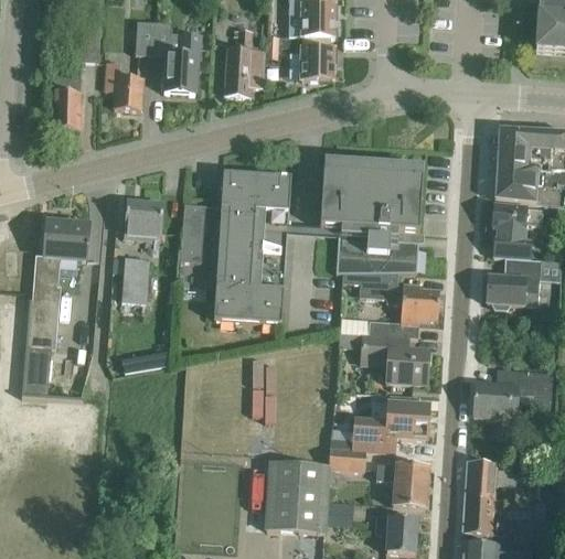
[(99,62),(99,23),(100,23),(102,2),(102,0),(78,0),(78,1),(83,2),(82,22),(81,61),(99,62)]
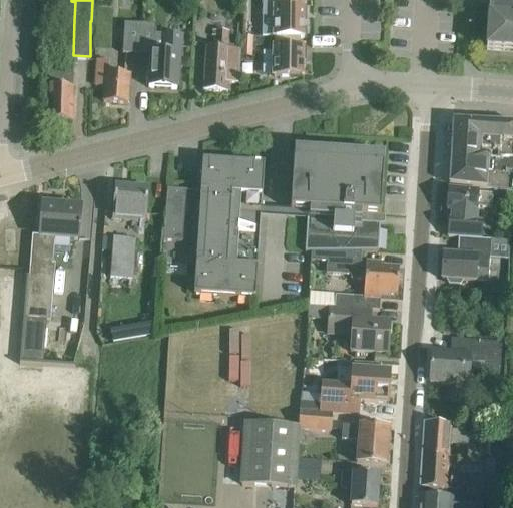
[(262,0),(262,15),(274,15),(274,33),(300,33),(304,33),(304,4),(300,4),(300,0),(262,0)]
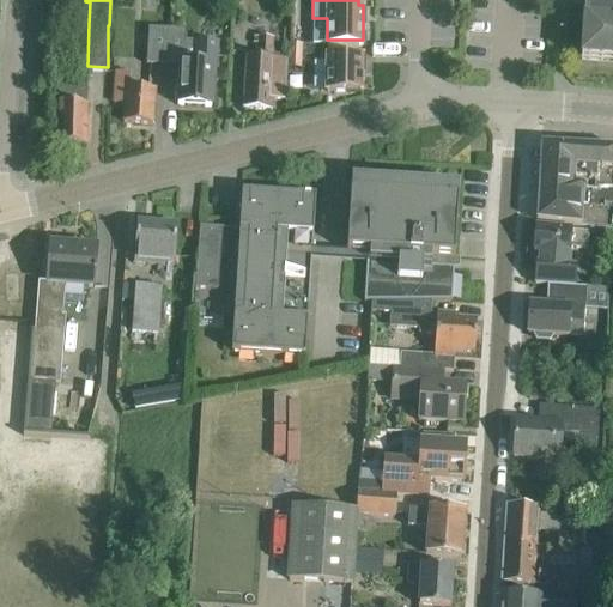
[(612,1),(584,0),(581,54),(612,55),(612,1)]
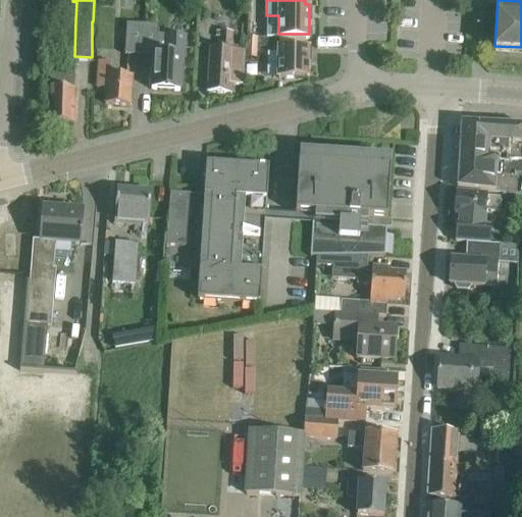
[(124,51),(142,52),(144,21),(126,20),(124,51)]
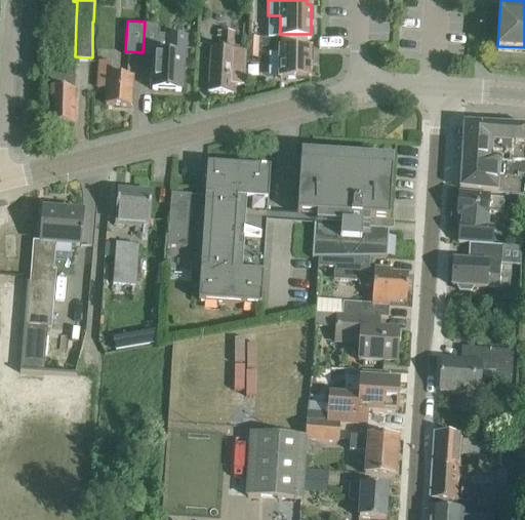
[(145,22),(143,52),(154,52),(152,85),(180,87),(180,85),(188,86),(188,71),(182,70),(183,54),(185,54),(187,33),(158,31),(159,23),(145,22)]
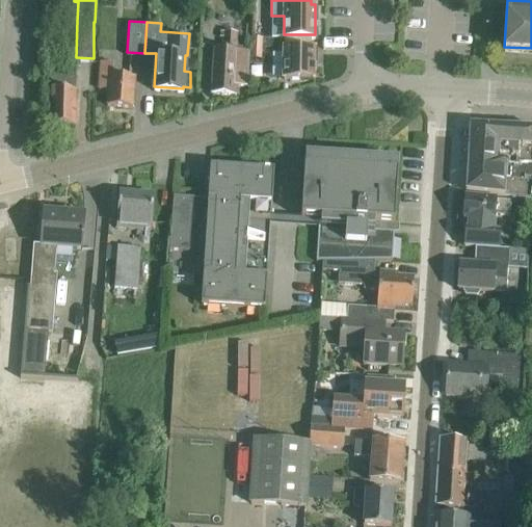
[(212,69),(211,89),(235,90),(236,81),(247,82),(249,46),(238,46),(236,46),(237,28),(220,27),(219,32),(223,33),(222,45),(214,44),(212,69)]
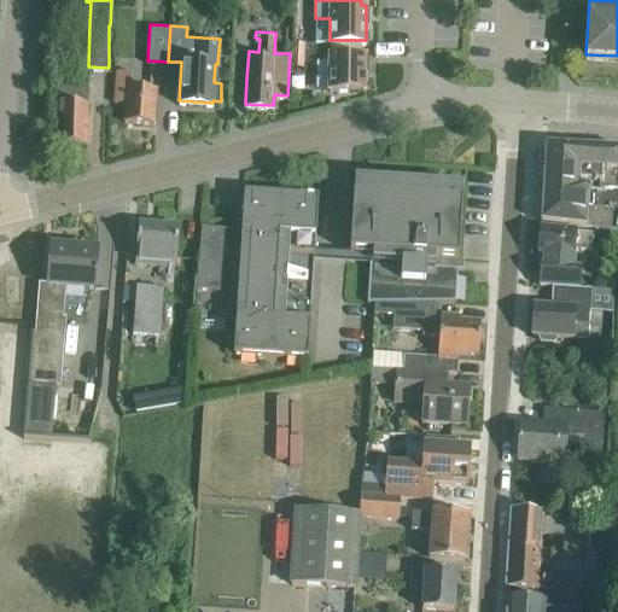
[(361,52),(361,40),(330,40),(328,87),(365,87),(366,52),(361,52)]
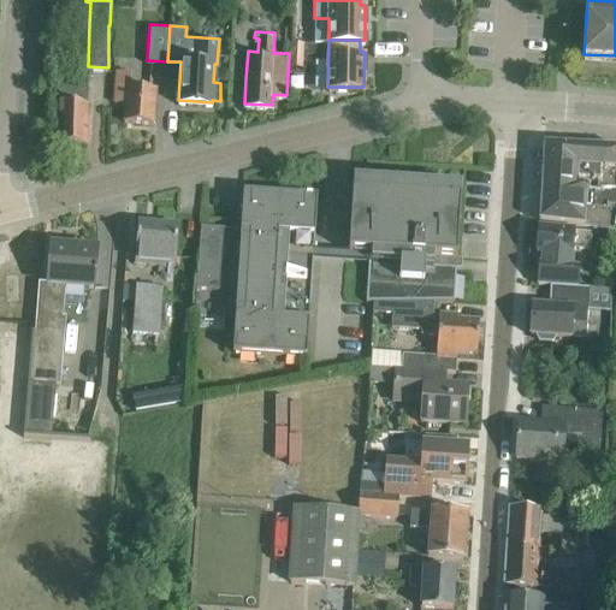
[(131,69),(117,67),(114,98),(125,99),(124,118),(153,120),(157,86),(130,83),(131,69)]
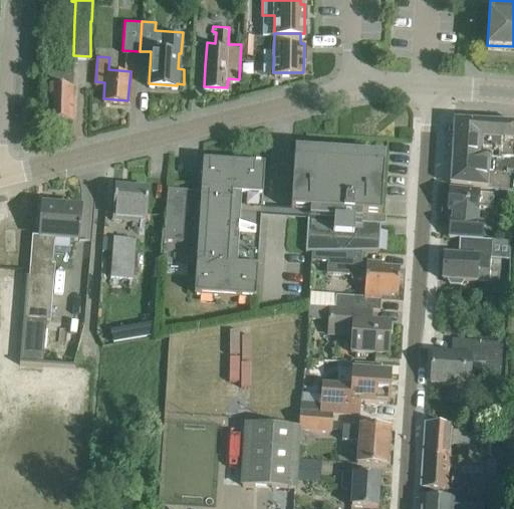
[(71,117),(72,97),(73,61),(61,61),(61,70),(50,70),(49,96),(48,116),(71,117)]
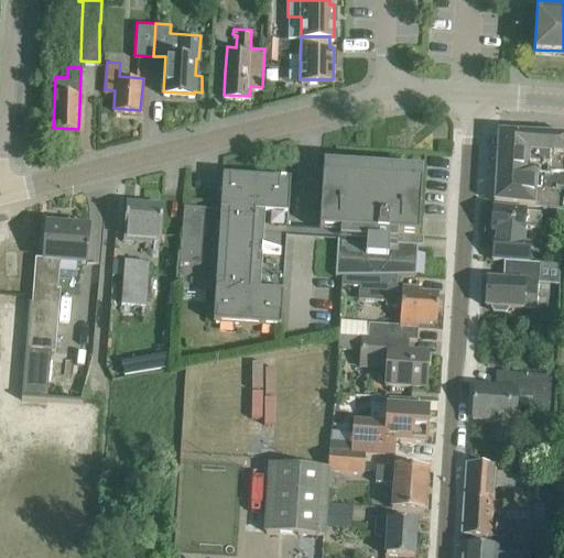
[(563,131),(498,127),(496,166),(539,168),(539,171),(563,172),(563,131)]
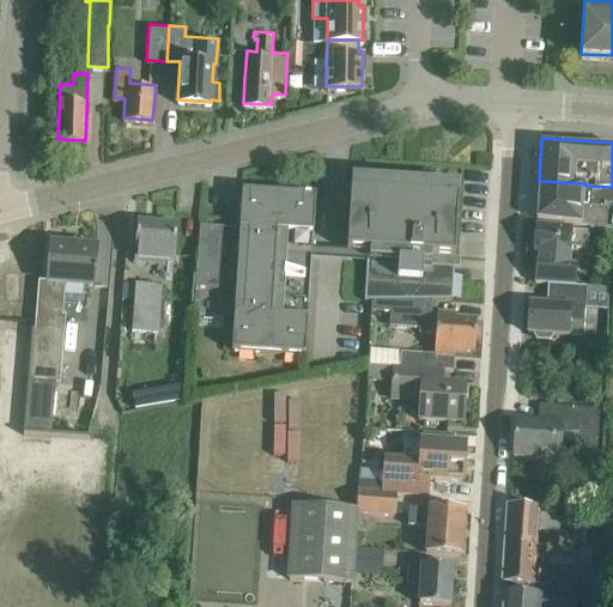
[(372,295),(431,298),(431,296),(451,296),(454,262),(443,261),(443,252),(455,253),(459,193),(445,192),(445,180),(365,175),(364,187),(351,186),(347,246),(400,249),(399,259),(366,256),(364,296),(371,296),(371,308),(372,295)]
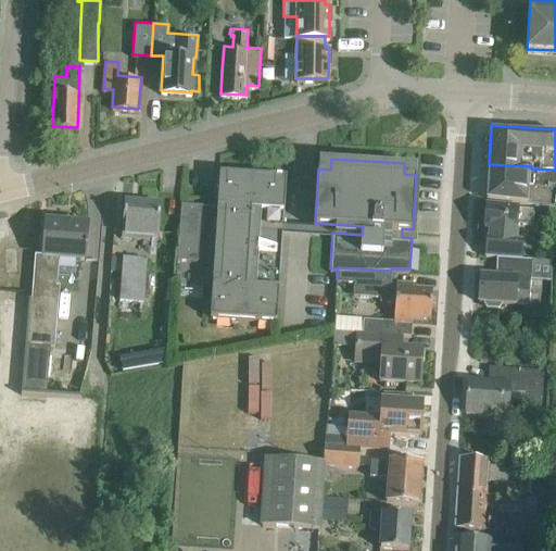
[(531,166),(489,164),(487,197),(514,198),(514,199),(528,200),(528,202),(554,203),(555,188),(555,170),(531,168),(531,166)]
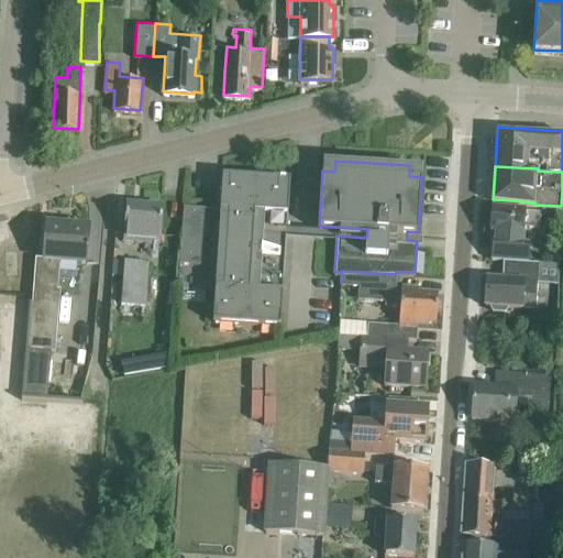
[(212,319),(280,323),(290,176),(222,172),(212,319)]
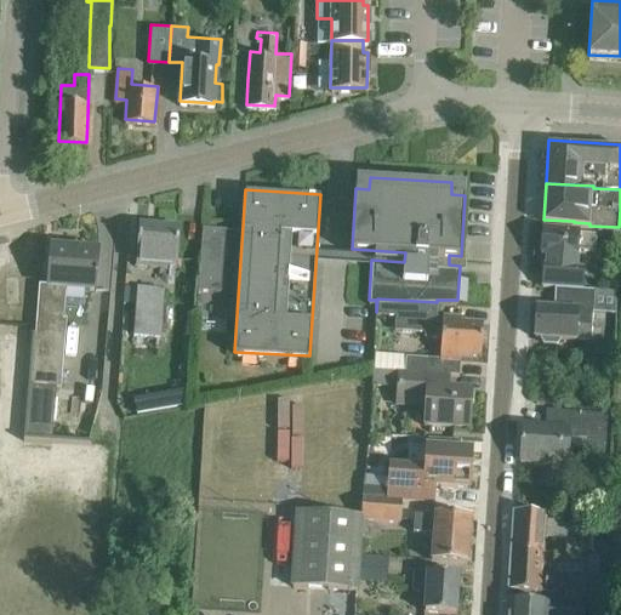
[(176,263),(178,225),(140,221),(137,261),(176,263)]
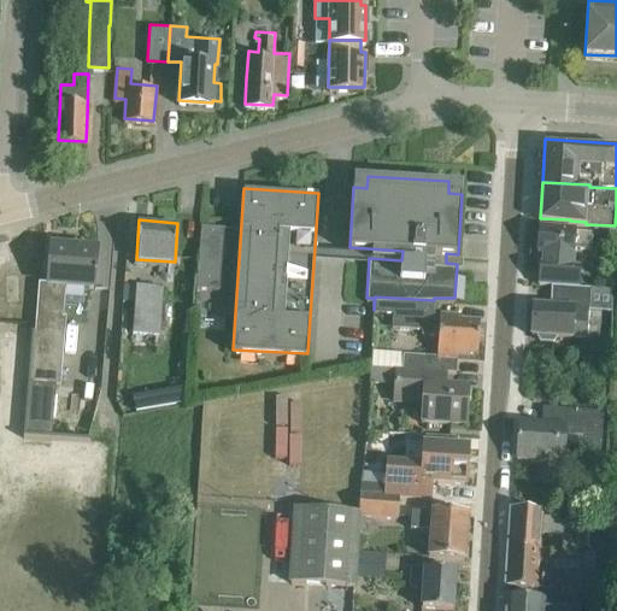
[(224,223),(201,222),(195,283),(218,286),(224,223)]
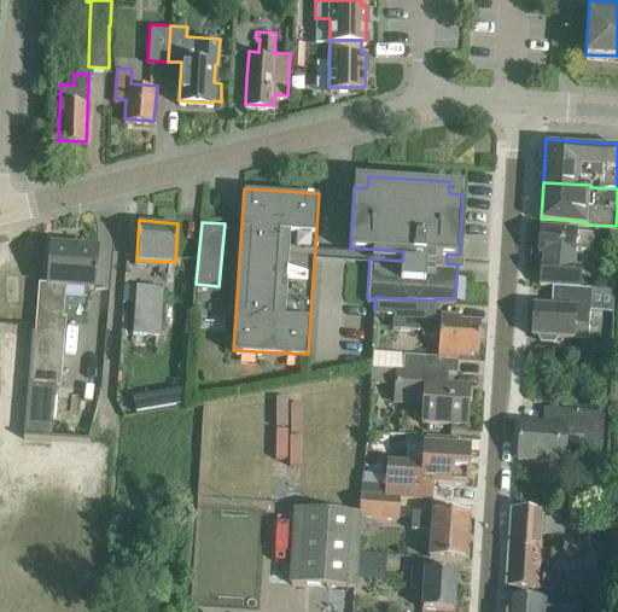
[(552,281),(552,283),(579,284),(581,266),(575,266),(575,252),(576,244),(593,245),(594,231),(576,229),(576,226),(540,223),(538,250),(543,251),(543,260),(543,262),(541,262),(540,281),(552,281)]
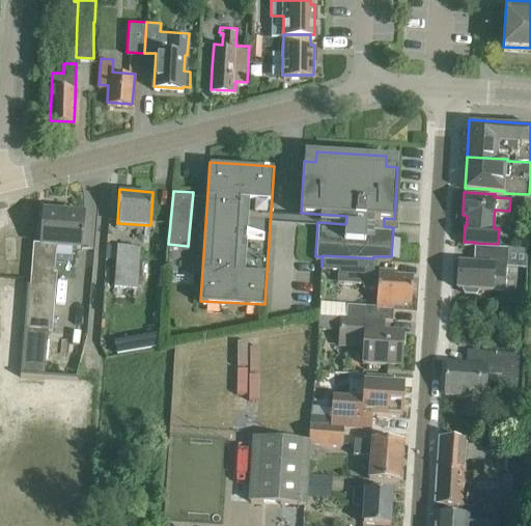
[(23,356),(22,370),(24,370),(44,372),(48,328),(52,328),(56,269),(54,269),(55,257),(71,258),(72,244),(81,244),(83,212),(44,209),(42,240),(33,240),(30,274),(29,274),(23,356)]
